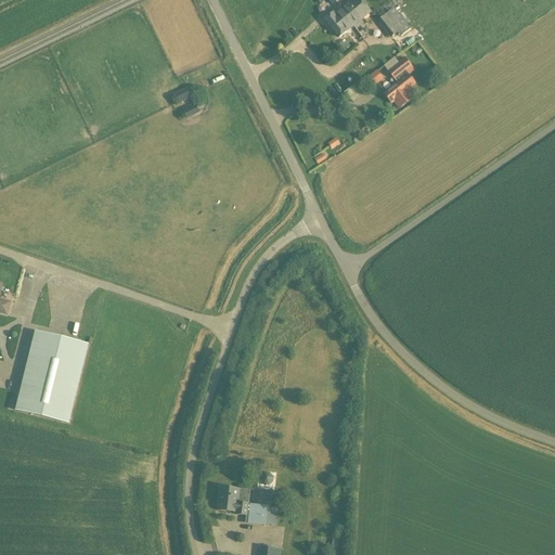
[(360,0),(351,0),(340,9),(349,20),(349,21),(353,27),(371,13),(360,0)]
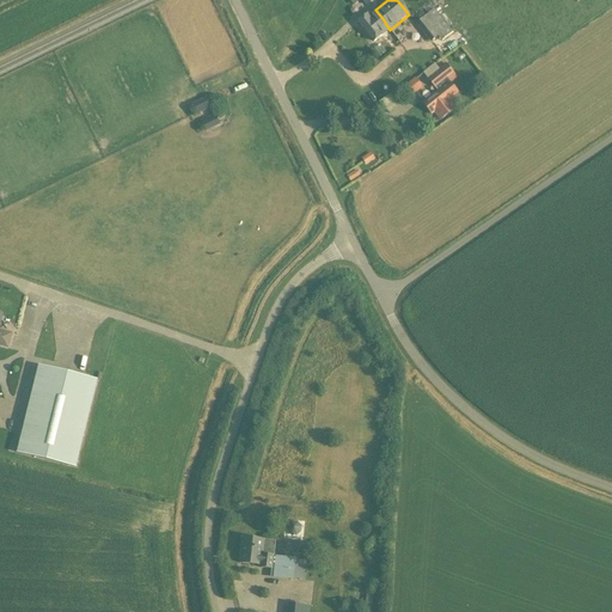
[(374,42),(390,30),(385,23),(385,22),(375,10),(359,23),(374,42)]
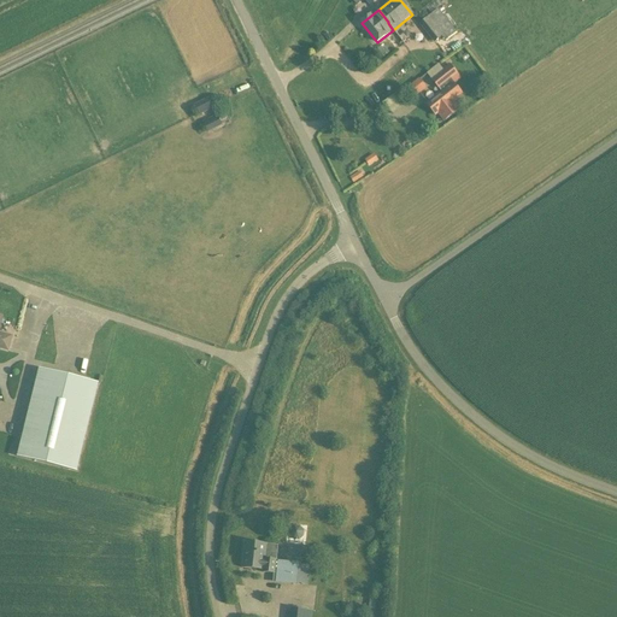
[(447,33),(433,13),(418,24),(434,43),(447,33)]
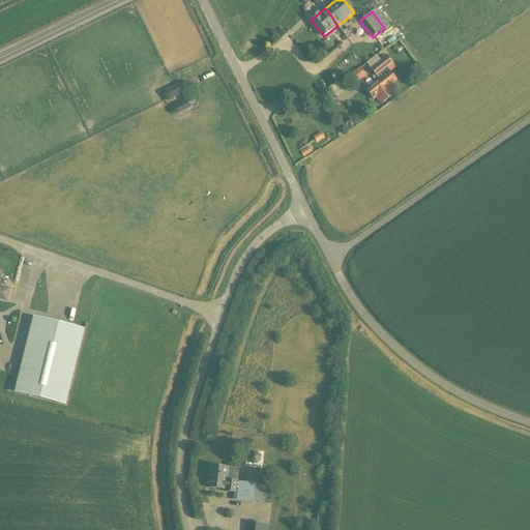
[(342,72),(360,57),(354,51),(336,65),(342,72)]
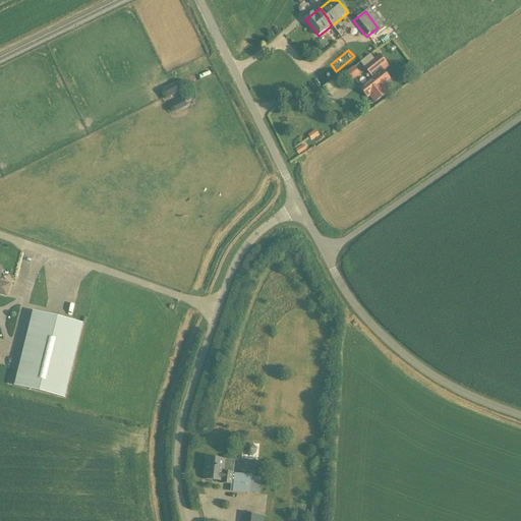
[(390,79),(384,71),(390,66),(379,53),(373,58),(370,54),(360,62),(372,78),(360,89),(367,98),(370,96),(375,103),(388,93),(383,87),(390,79)]
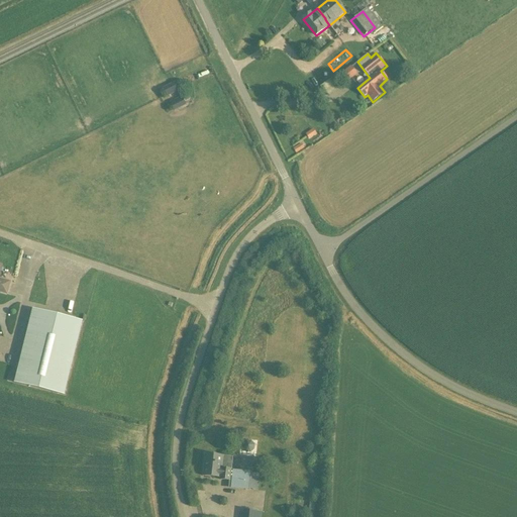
[(351,68),(341,75),(346,82),(356,74),(351,68)]
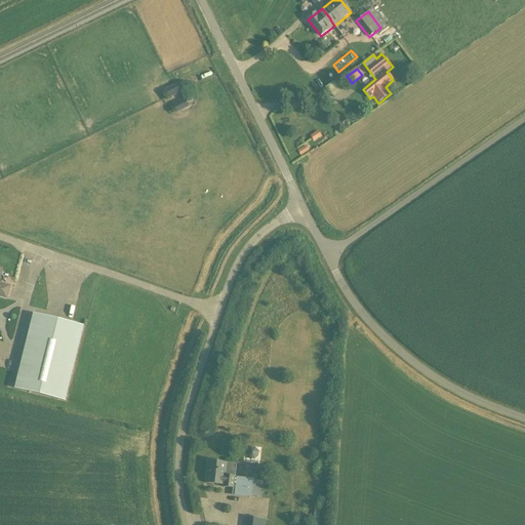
[(171,96),(185,91),(180,83),(168,88),(171,96)]
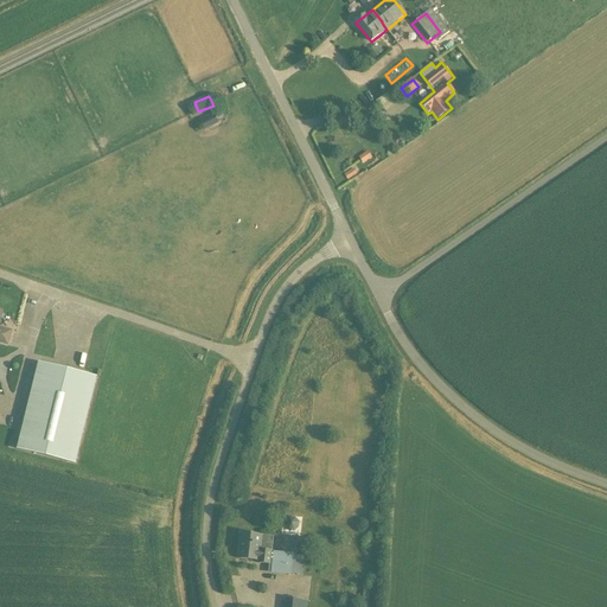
[(209,129),(221,121),(215,112),(203,120),(209,129)]
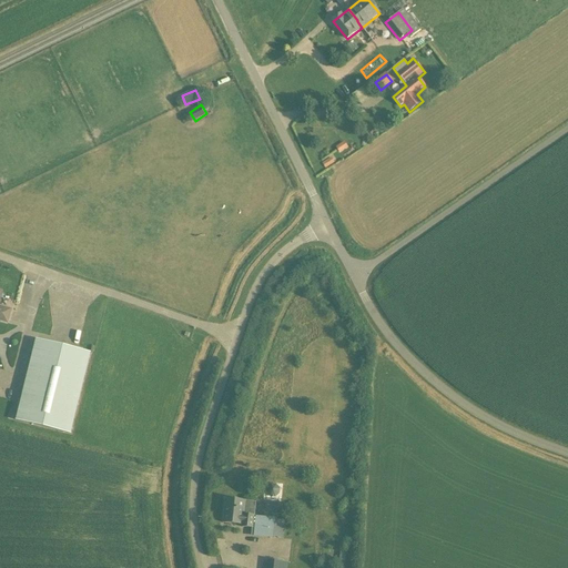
[(354,149),(348,140),(336,148),(342,156),(354,149)]
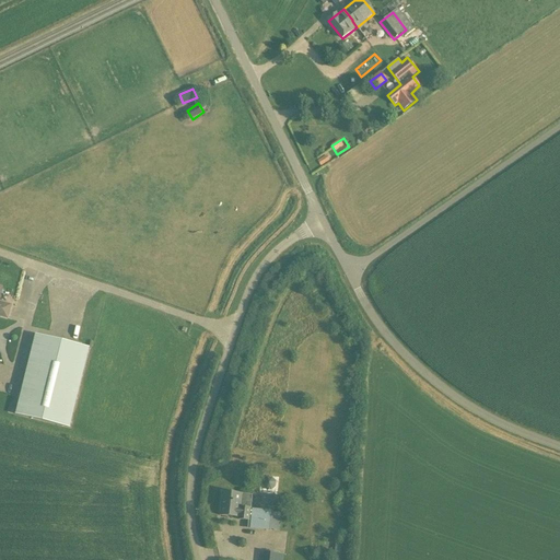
[(11,306),(0,303),(0,295),(2,288),(0,287),(0,316),(8,318),(11,306)]
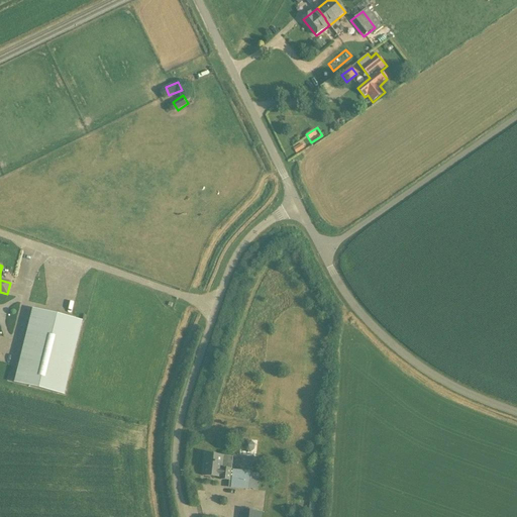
[(14,383),(64,395),(82,321),(32,309),(14,383)]
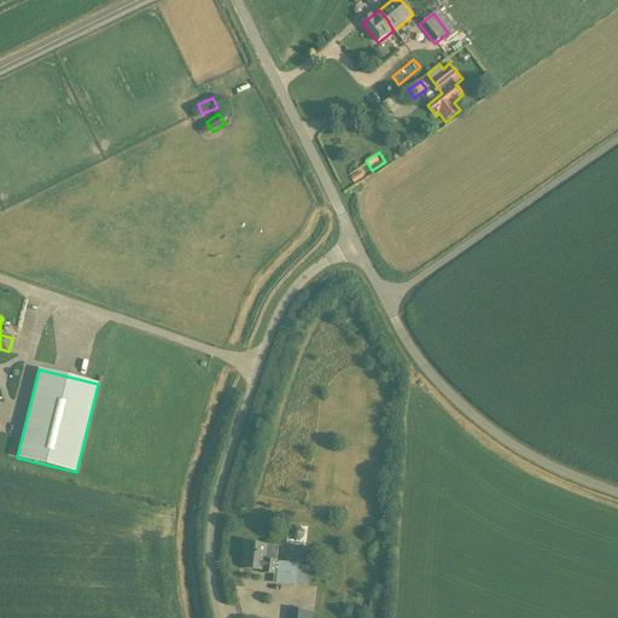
[(291,531),(290,536),(293,541),(299,541),(303,538),(304,532),(301,528),(295,528),(291,531)]
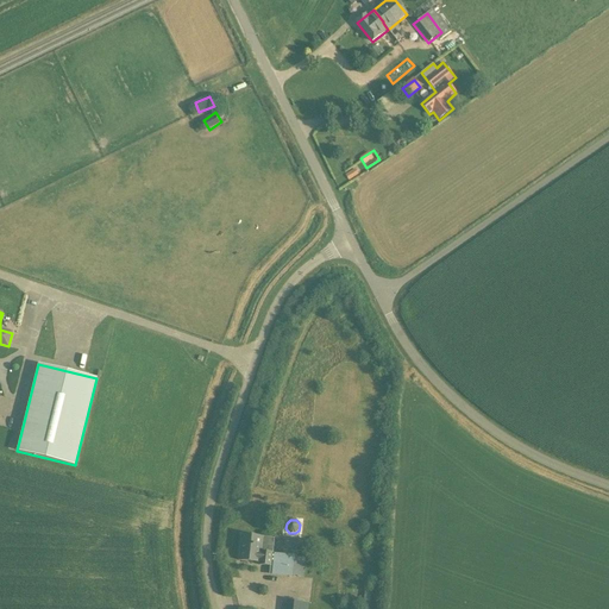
[(274,552),(262,551),(263,538),(243,535),(240,562),(258,563),(258,565),(300,570),(301,559),(274,557),(274,552)]
